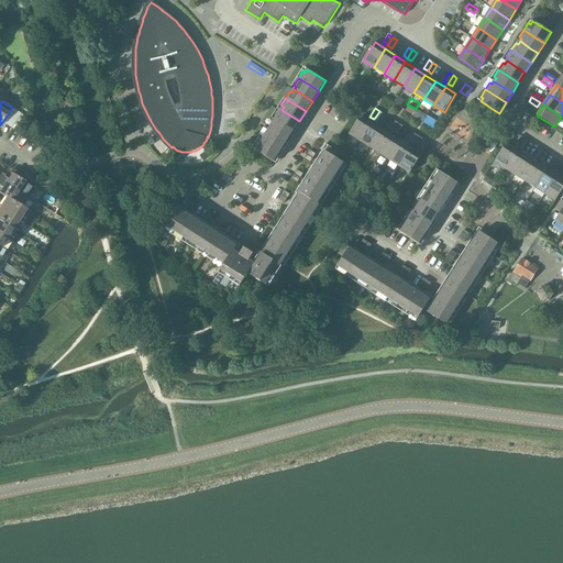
[(282,110),(279,112),(277,111),(273,118),(286,127),(293,131),(299,121),(282,110)]
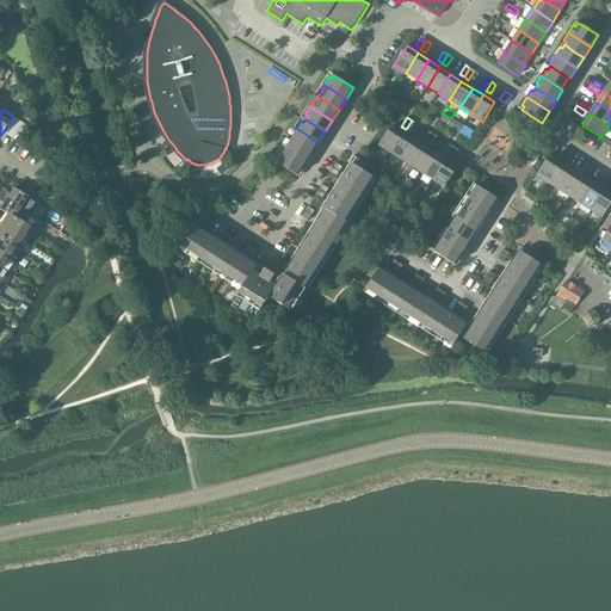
[(412,121),(406,129),(409,133),(415,123),(412,121)]
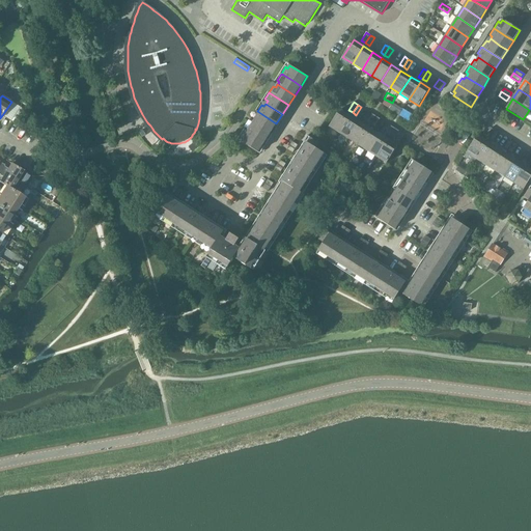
[(20,107),(12,118),(14,118),(17,120),(23,109),(22,108),(20,107)]
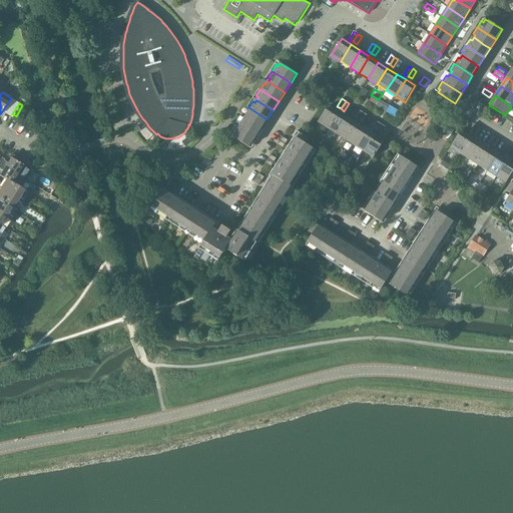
[(329,106),(319,122),(328,128),(338,112),(329,106)]
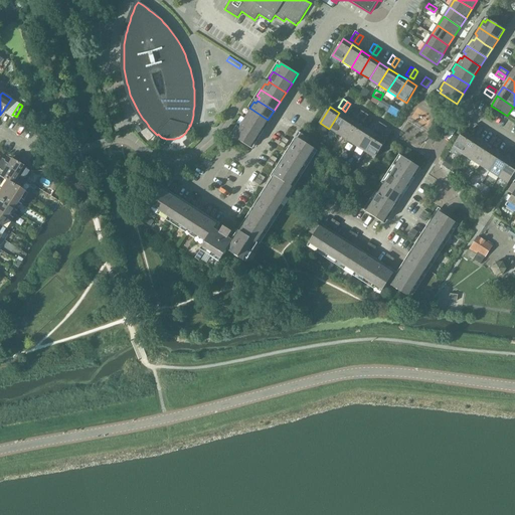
[(268,120),(262,116),(249,108),(245,115),(247,116),(245,119),(263,129),(268,120)]
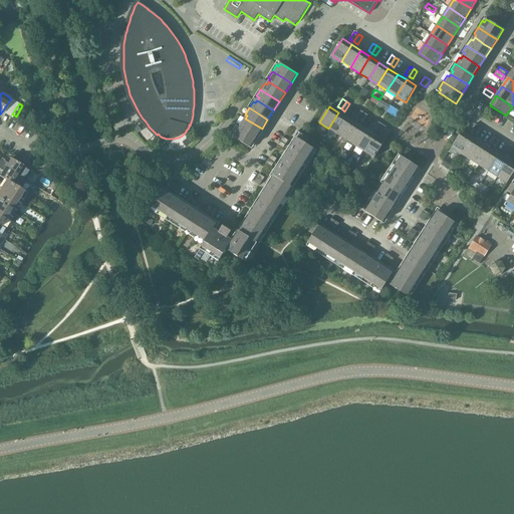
[(359,120),(364,112),(360,110),(355,118),(359,120)]
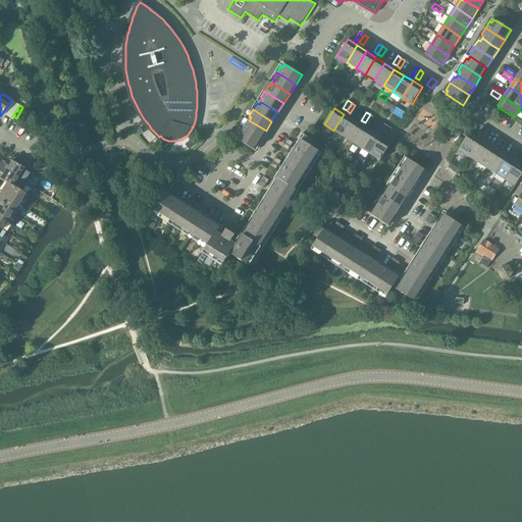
[(333,131),(343,137),(354,119),(344,114),(333,131)]
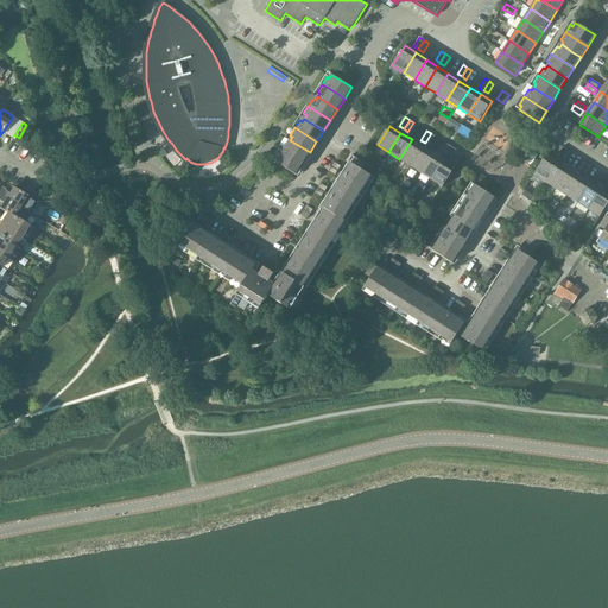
[(431,133),(425,143),(430,145),(435,137),(431,133)]
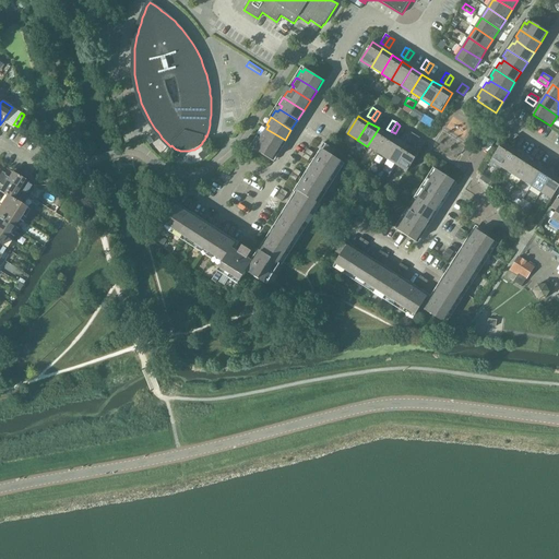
[(367,146),(377,153),(389,134),(379,128),(367,146)]
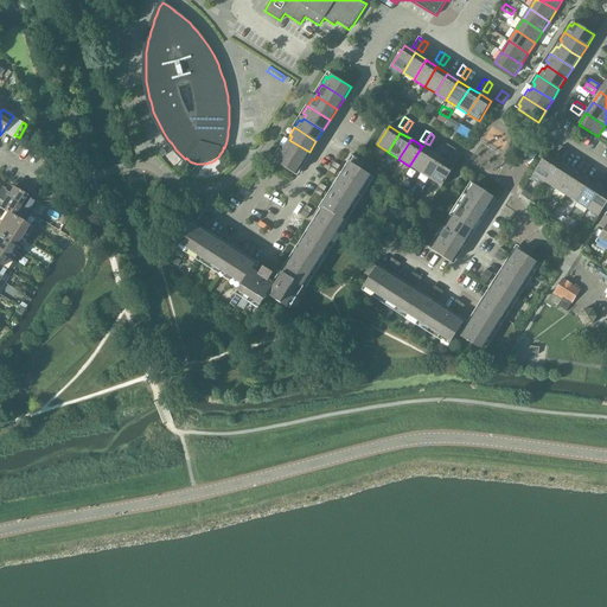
[(280,148),(282,151),(302,163),(310,152),(289,140),(287,142),(285,141),(280,148)]
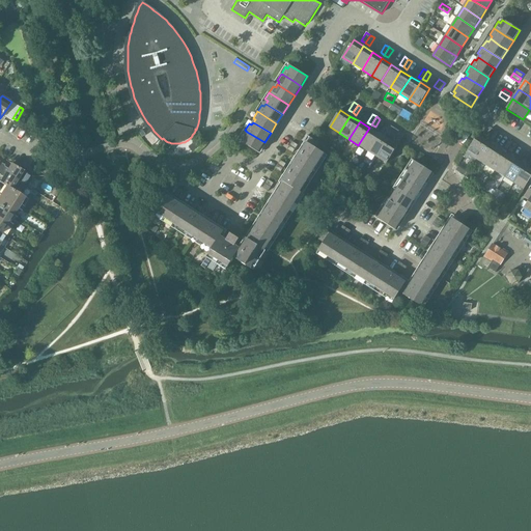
[(390,137),(395,129),(391,127),(386,134),(390,137)]
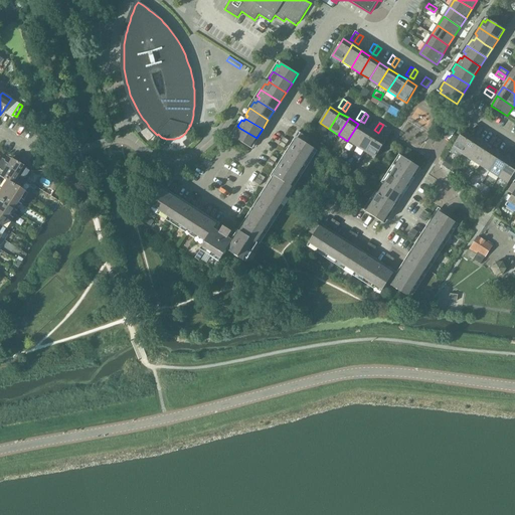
[(347,141),(356,146),(367,130),(358,124),(347,141)]
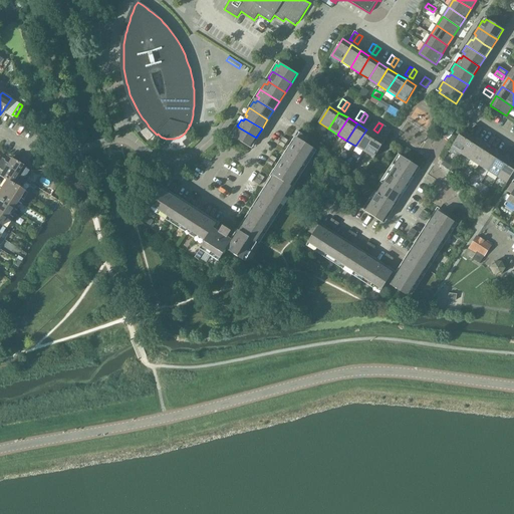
[(382,124),(377,133),(381,135),(387,126),(382,124)]
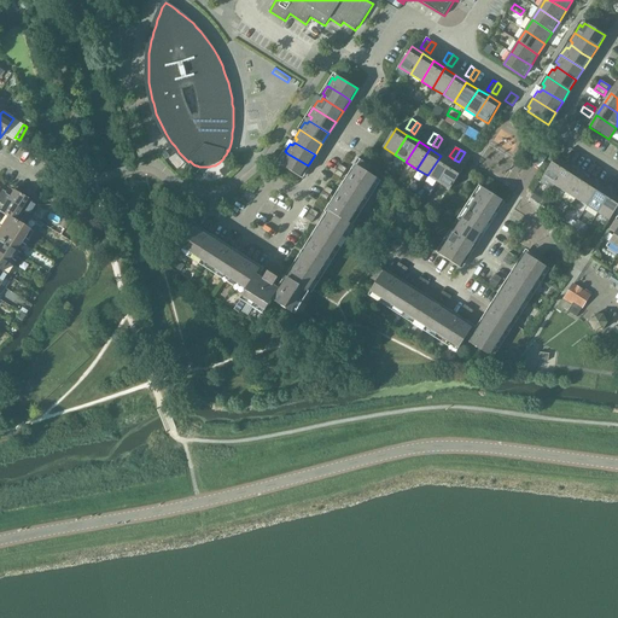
[(570,162),(576,152),(571,150),(565,158),(570,162)]
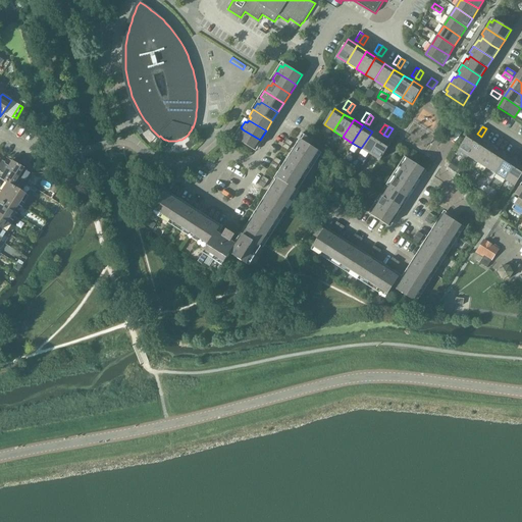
[(237,135),(239,136),(237,139),(254,150),(260,140),(243,129),(241,127),(237,135)]
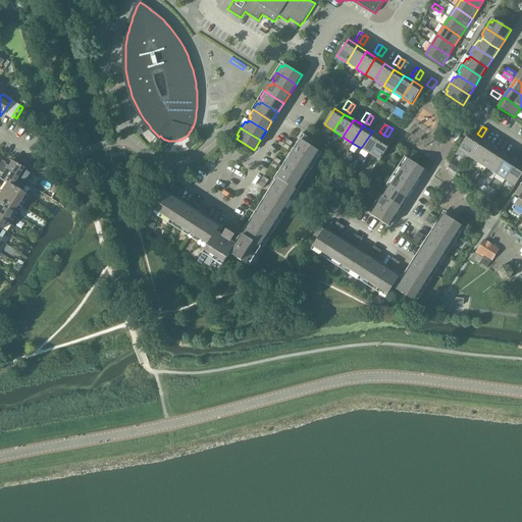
[(486,128),(481,137),(485,139),(489,131),(486,128)]
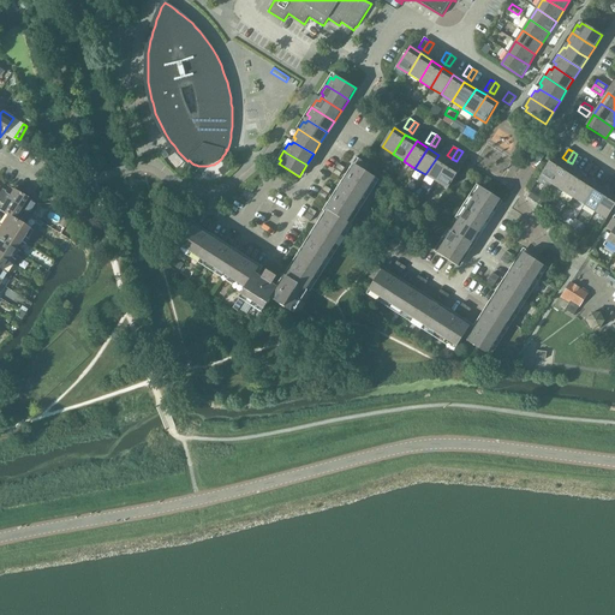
[(425,174),(436,181),(449,162),(439,155),(425,174)]
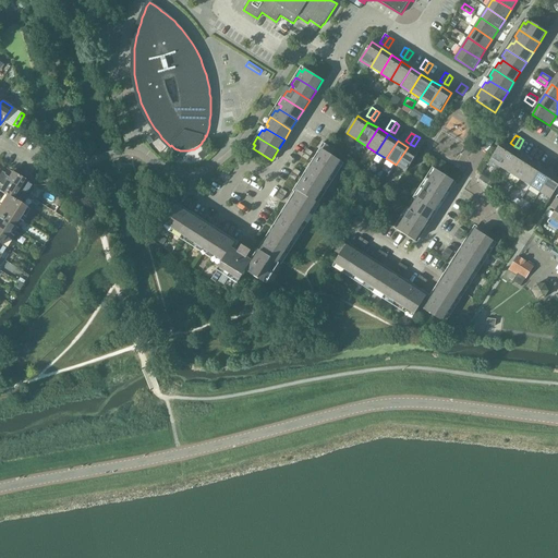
[(235,244),(185,211),(176,205),(178,202),(171,198),(164,210),(169,214),(164,223),(223,262),(219,267),(240,280),(246,271),(263,282),(276,262),(278,264),(280,261),(320,197),(318,196),(341,161),(332,156),(336,150),(323,143),(319,148),(323,150),(296,191),(299,192),(262,250),(252,265),(230,252),(235,244)]
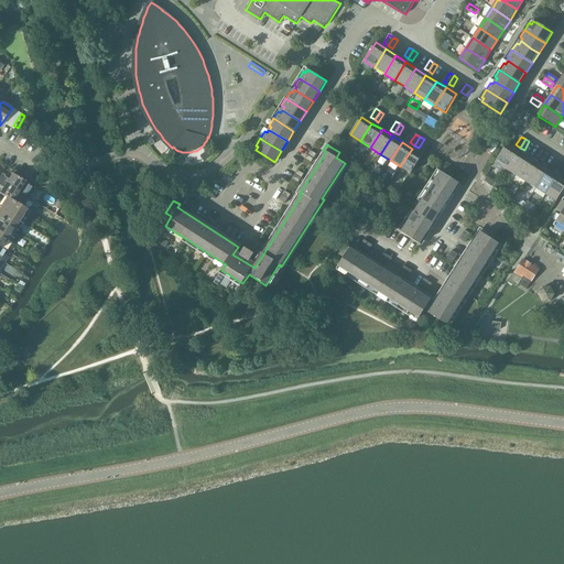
[(503,173),(506,169),(518,151),(507,144),(492,166),(503,173)]
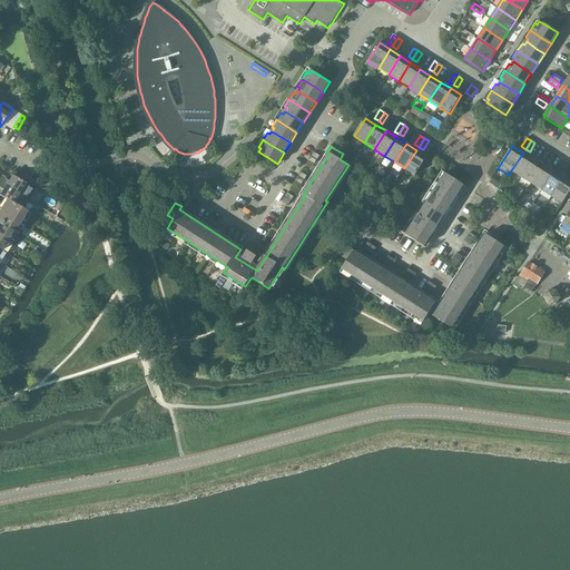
[(416,150),(404,168),(415,175),(426,157),(416,150)]
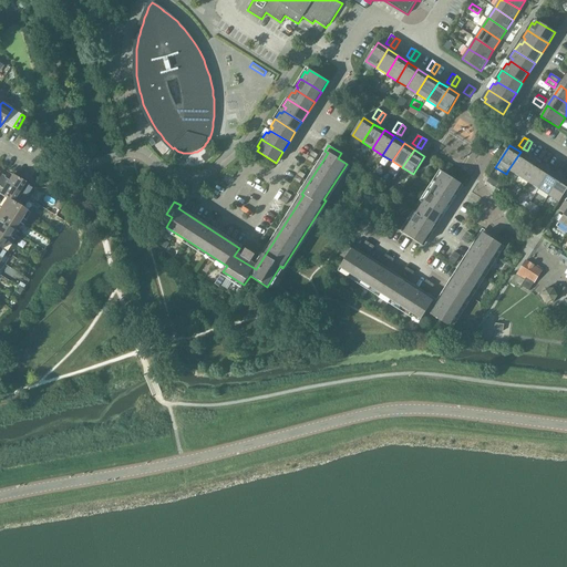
[(543,161),(548,153),(544,150),(538,158),(543,161)]
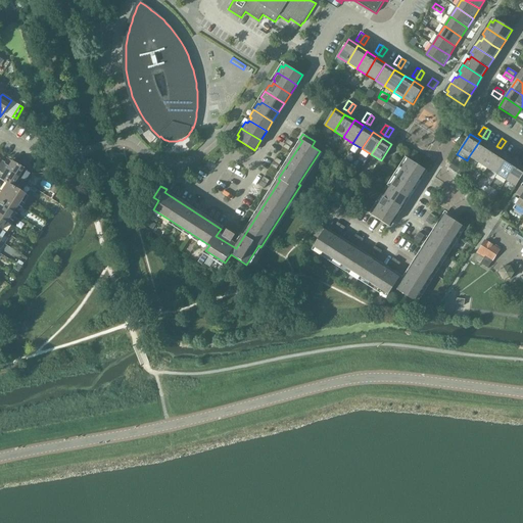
[(480,140),(469,156),(478,162),(489,146),(480,140)]
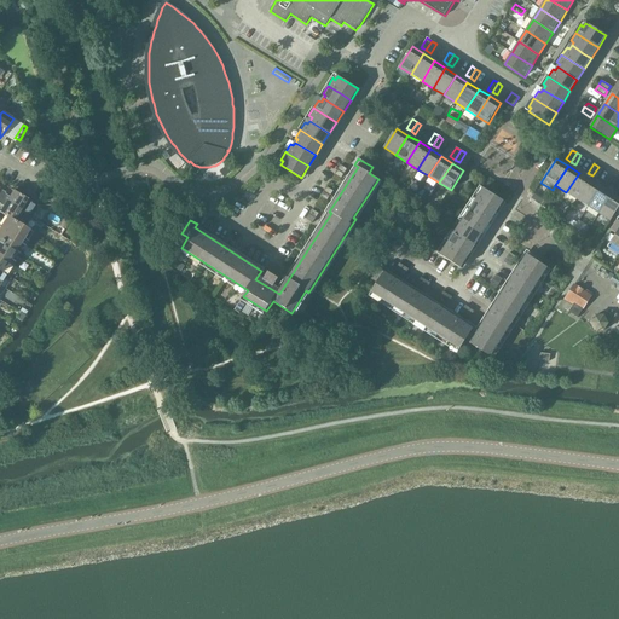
[(599,167),(593,175),(597,179),(603,169),(599,167)]
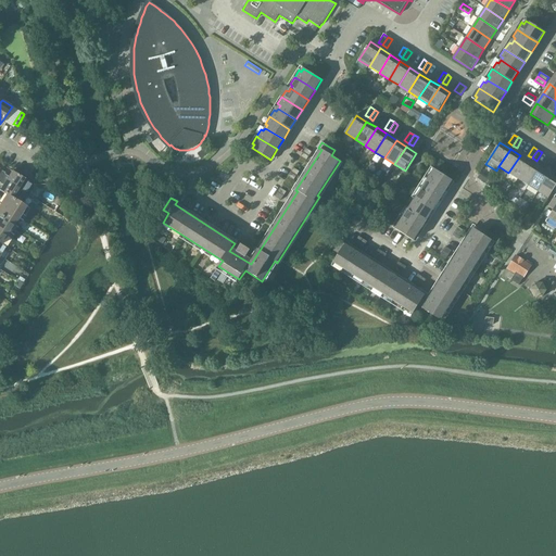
[(518,179),(530,162),(520,155),(508,173),(518,179)]
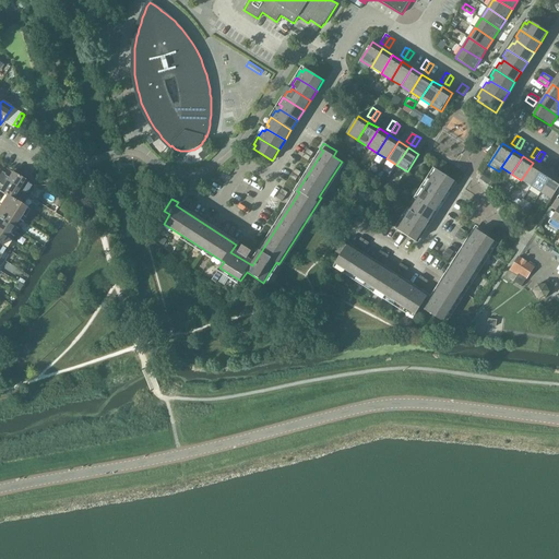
[(533,163),(521,180),(532,187),(543,168),(533,163)]
